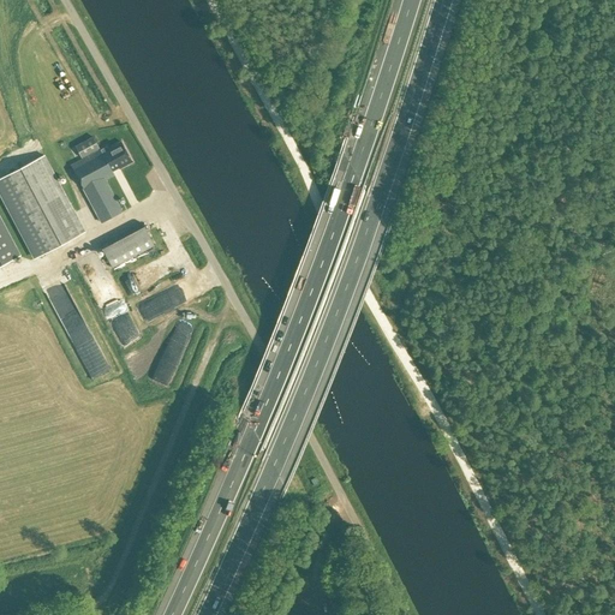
[(131,162),(120,142),(119,141),(100,150),(93,137),(75,145),(82,159),(70,165),(71,167),(70,168),(101,225),(121,214),(103,181),(113,177),(112,172),(118,168),(120,172),(127,168),(126,165),(131,162)]
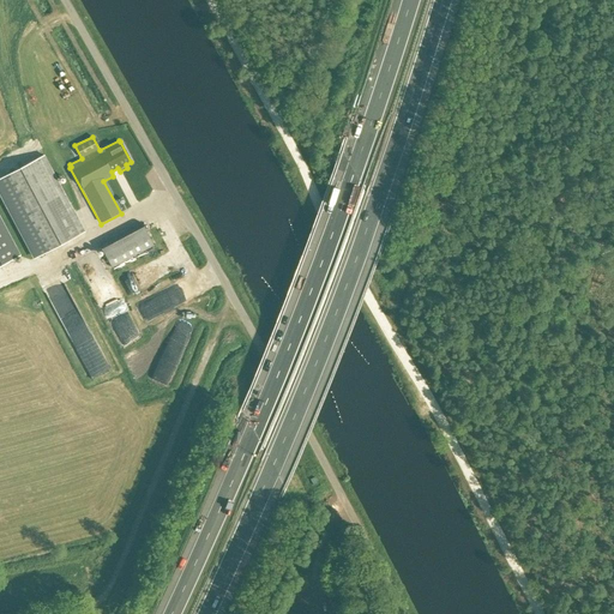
[(44,155),(7,175),(0,178),(0,194),(34,259),(48,251),(85,232),(44,155)]
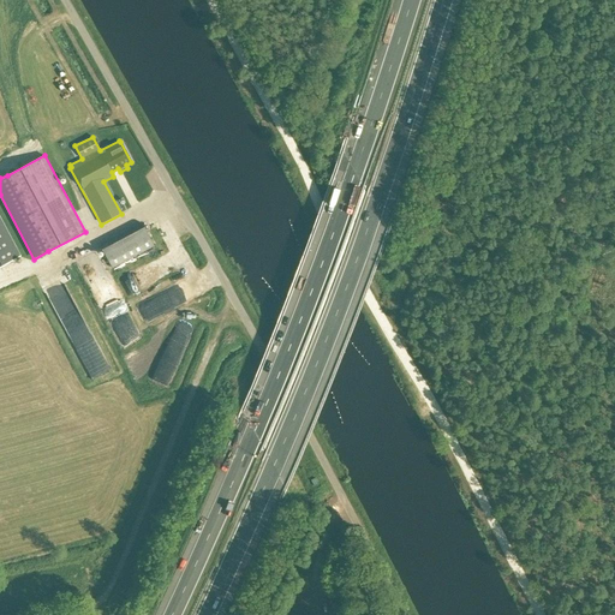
[(0,266),(19,256),(0,219),(0,266)]
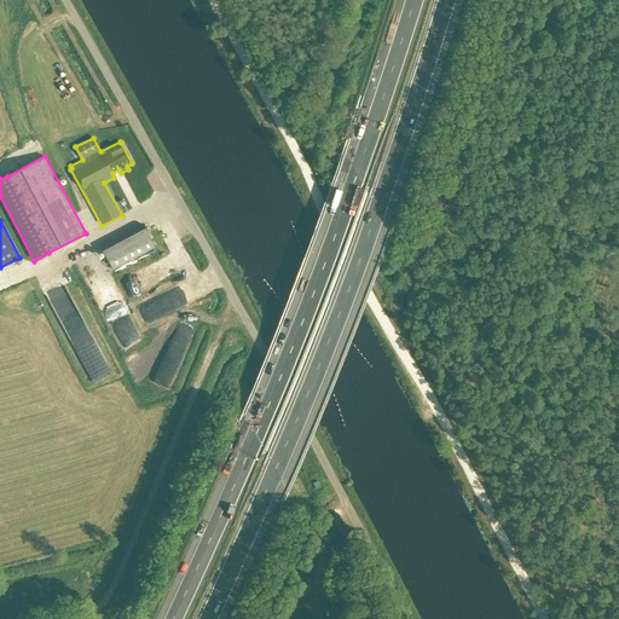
[(102,248),(113,270),(155,247),(144,225),(102,248)]
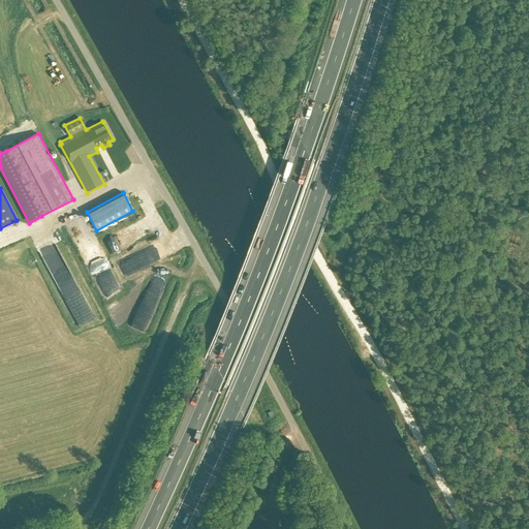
[(156,230),(165,224),(158,212),(149,218),(156,230)]
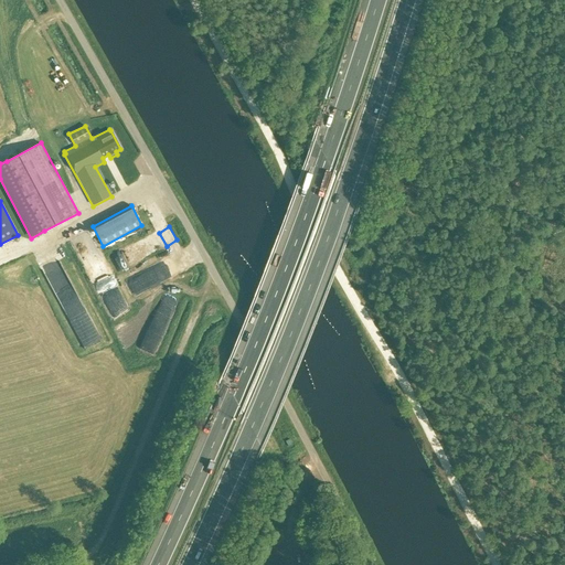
[(127,279),(134,295),(173,277),(167,263),(127,279)]
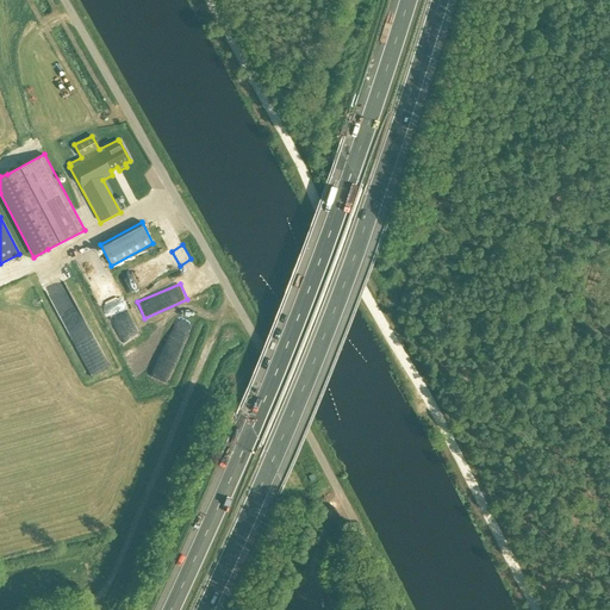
[(173,315),(149,374),(170,383),(194,323),(173,315)]
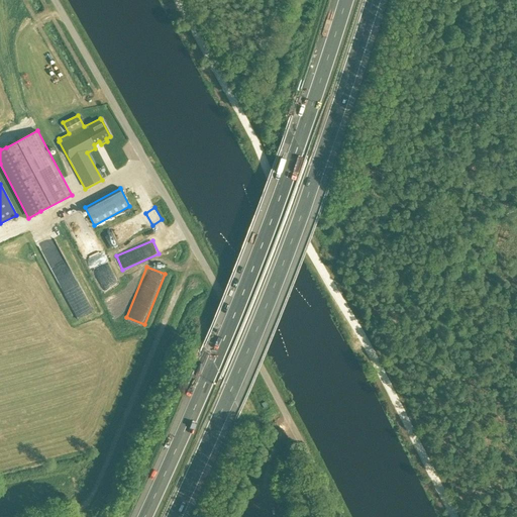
[(116,275),(102,283),(106,290),(119,282),(116,275)]
